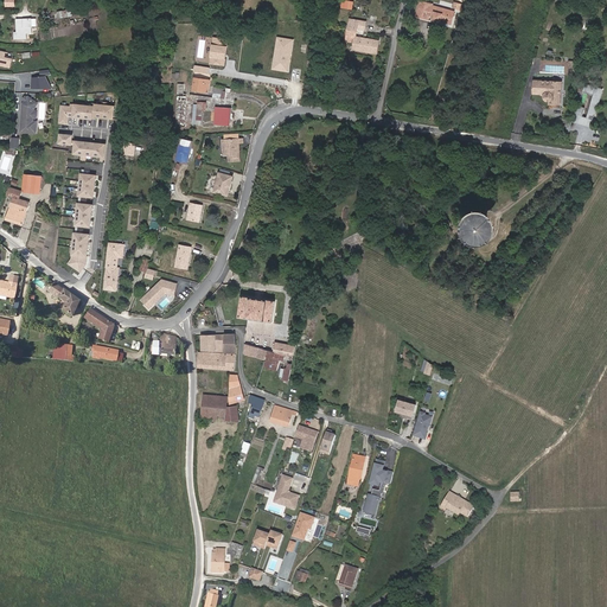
[(352,10),(353,1),(347,0),(344,0),(343,8),(352,10)]
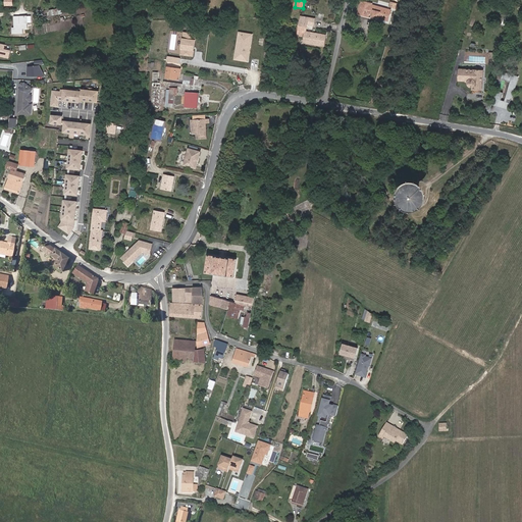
[(380,13),(389,15),(390,10),(372,5),(372,3),(362,1),(359,13),(369,16),(369,13),(373,14),(376,15),(376,17),(379,18),(379,16),(380,13)]
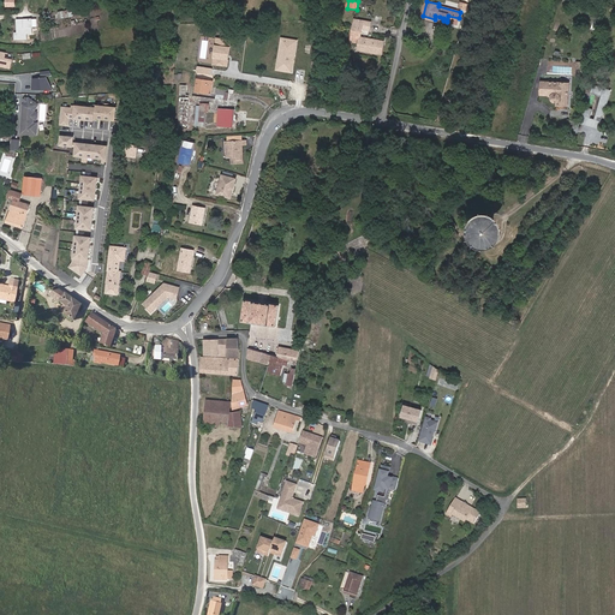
[(19,23),(17,23),(17,31),(15,31),(15,40),(28,39),(28,34),(33,33),(33,18),(19,18),(19,23)]
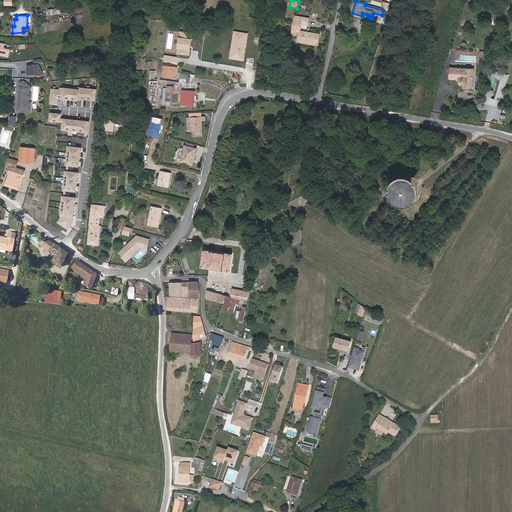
[(298,42),(318,45),(320,34),(301,30),(302,23),(308,24),(309,18),(295,16),(292,34),(297,35),(297,31),(299,32),(298,42)]
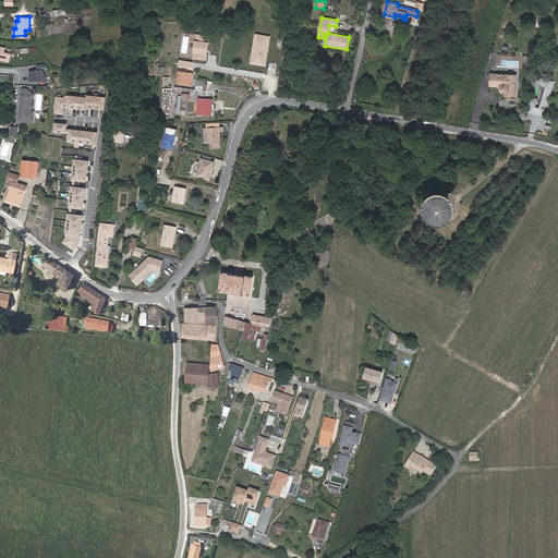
[(0,59),(9,61),(11,53),(4,52),(5,47),(0,46),(0,59)]
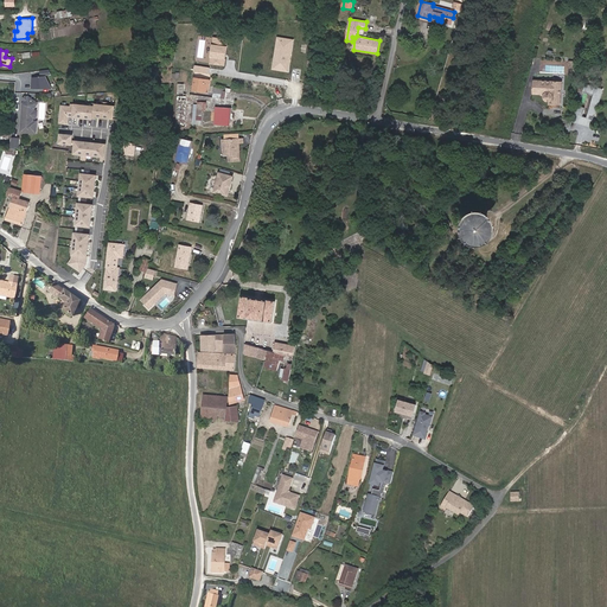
[(575,76),(579,62),(569,62),(569,75),(575,76)]
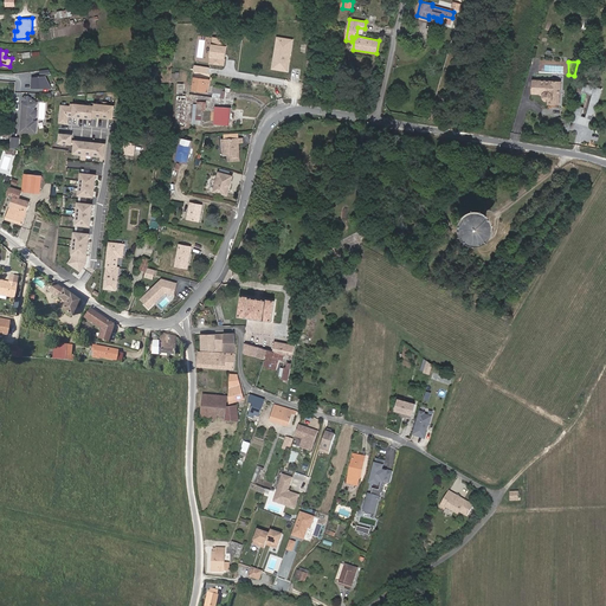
[(39,76),(31,77),(31,89),(52,89),(45,76),(51,75),(49,69),(39,70),(39,76)]
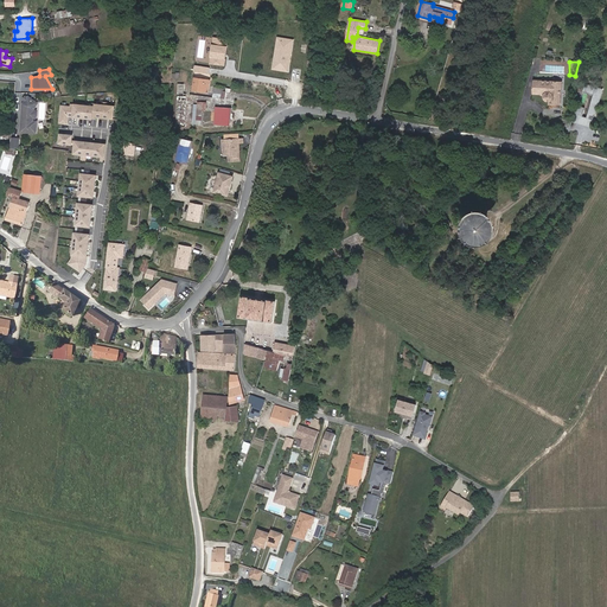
[(545,100),(547,101),(548,101),(549,101),(550,101),(550,103),(561,104),(563,81),(536,80),(535,91),(543,93),(543,94),(544,94),(544,95),(544,96),(544,97),(544,98),(545,100)]
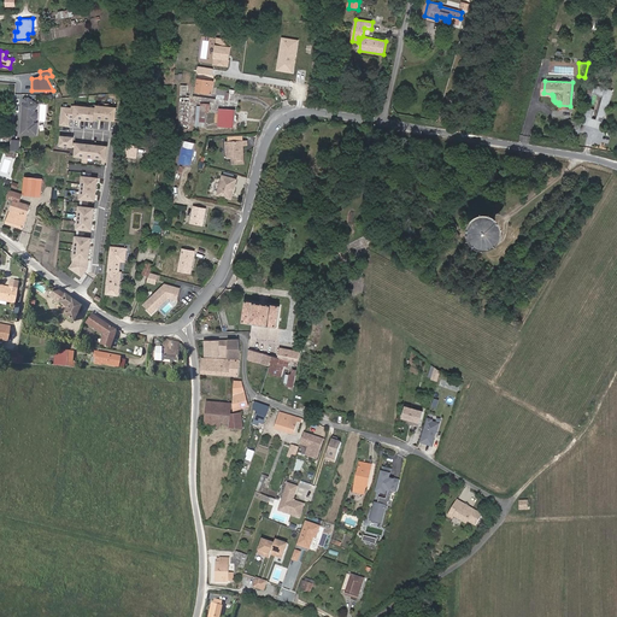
[(178,84),(178,97),(191,98),(192,84),(178,84)]
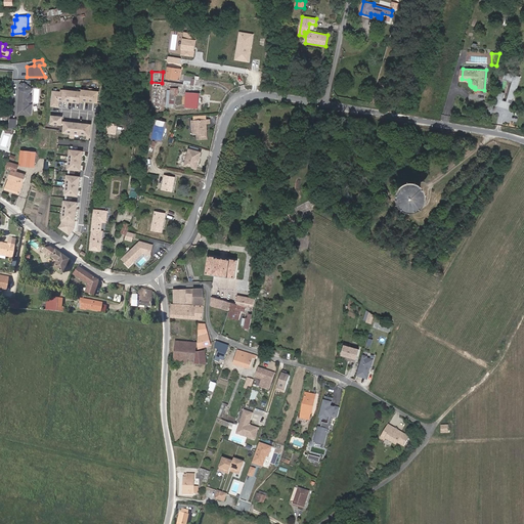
[(186,78),(200,80),(200,79),(201,78),(186,75),(185,75),(183,84),(185,84),(186,78)]
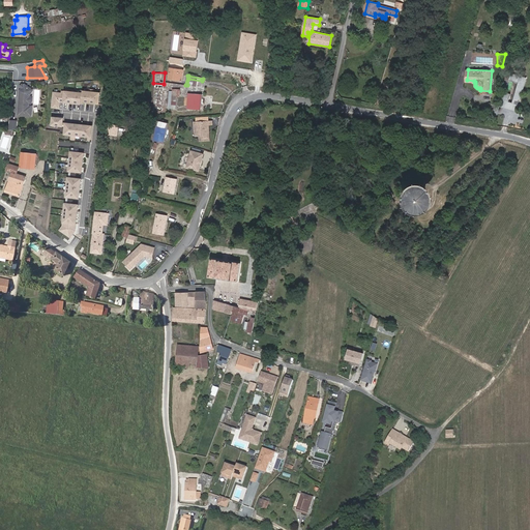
[(501,108),(516,112),(525,80),(510,76),(508,82),(518,84),(511,104),(508,102),(510,95),(504,94),(501,108)]
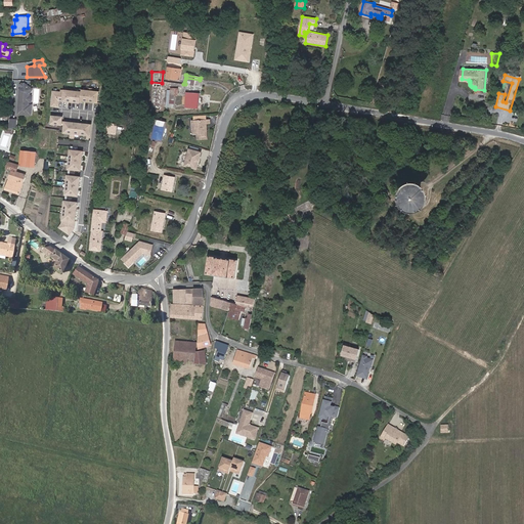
[(199,86),(200,80),(186,78),(185,84),(183,84),(199,86)]
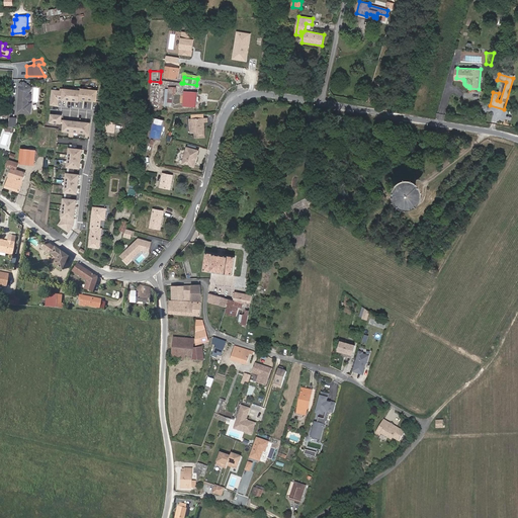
[(160,82),(150,81),(148,108),(159,109),(160,82)]
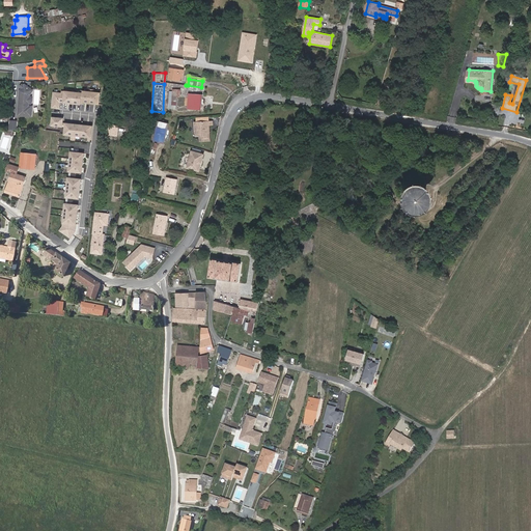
[(19,114),(32,115),(33,106),(29,105),(30,103),(30,96),(30,94),(33,90),(26,84),(25,85),(23,87),(21,90),(19,114)]
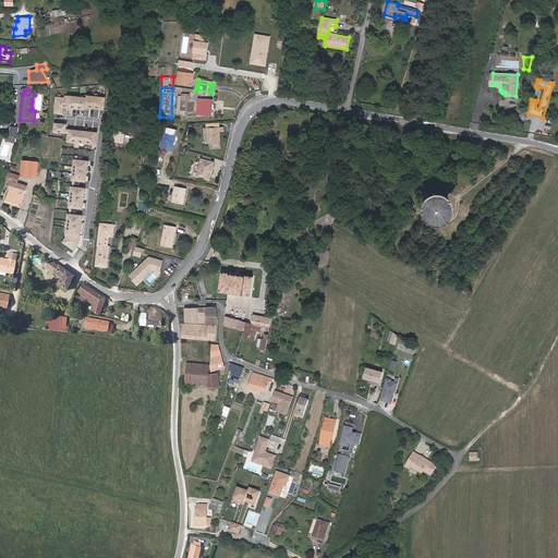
[(182,95),(179,95),(178,113),(184,114),(185,101),(190,101),(190,94),(182,93),(182,95)]
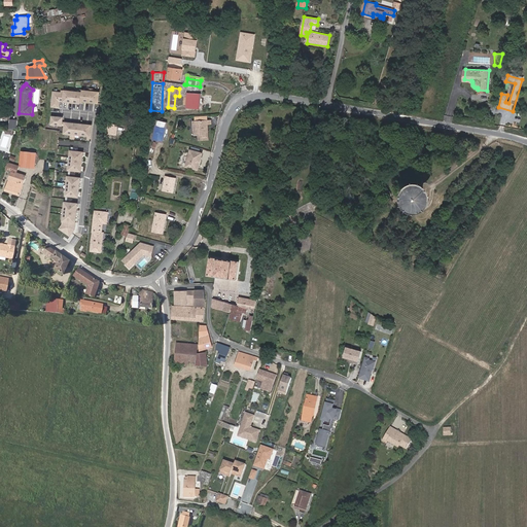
[(66,92),(54,91),(51,106),(61,107),(62,100),(83,103),(83,101),(99,103),(100,91),(84,89),(84,92),(66,89),(66,92)]
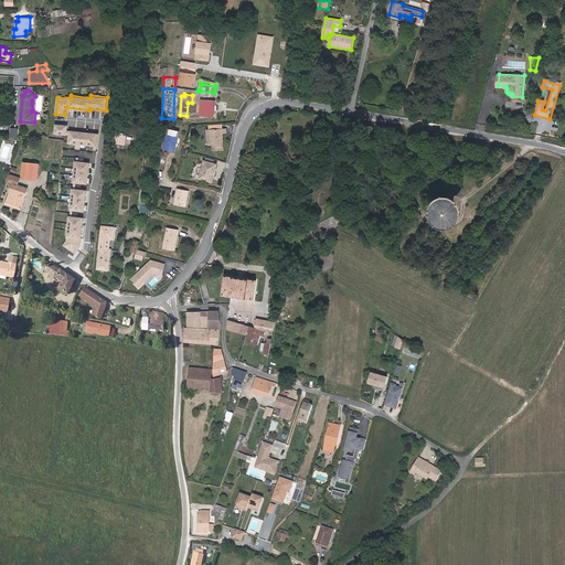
[(0,115),(0,118),(10,119),(12,99),(1,98),(0,115)]
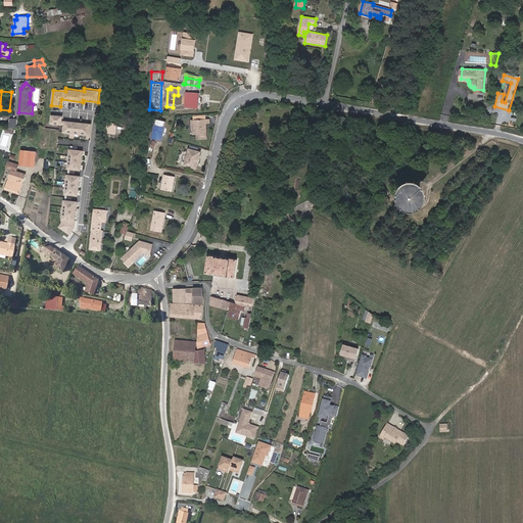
[(186,92),(185,106),(198,107),(199,93),(186,92)]
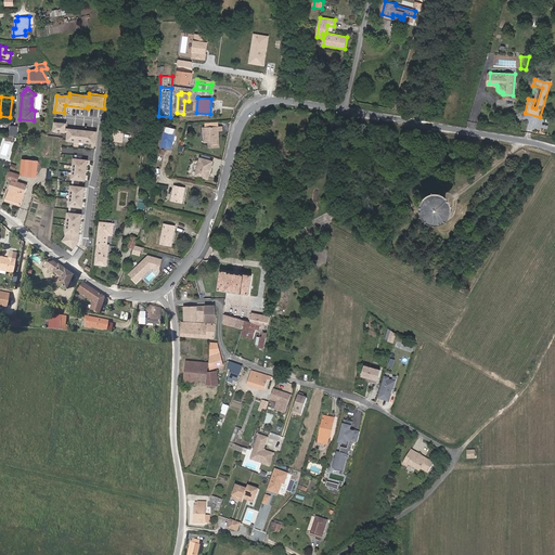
[(514,112),(512,118),(519,120),(521,114),(514,112)]
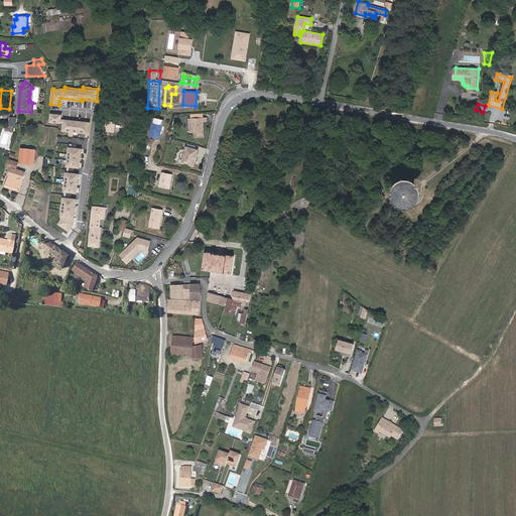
[(66,114),(52,113),(51,121),(66,123),(65,131),(90,133),(91,122),(65,119),(66,114)]
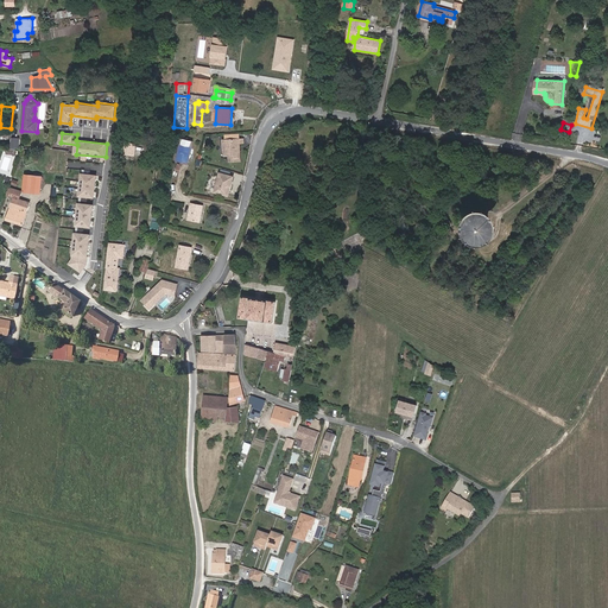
[(177,160),(189,164),(194,140),(182,138),(177,160)]
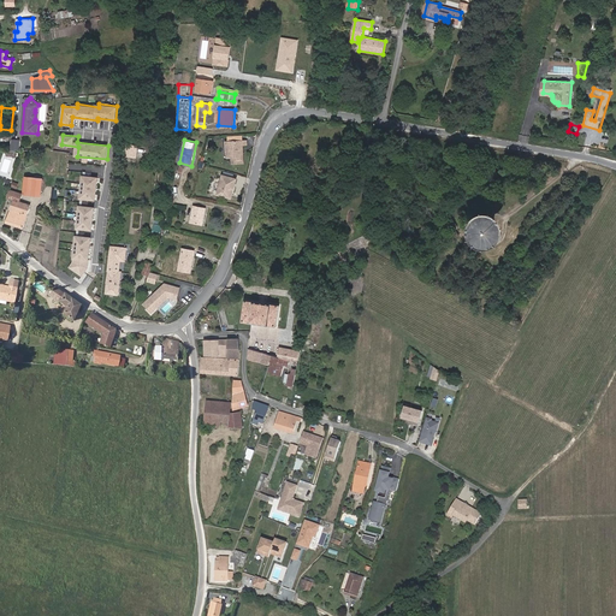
[(241,146),(243,146),(247,144),(247,140),(226,141),(226,153),(231,153),(231,157),(232,165),(243,164),(243,154),(241,154),(241,146)]
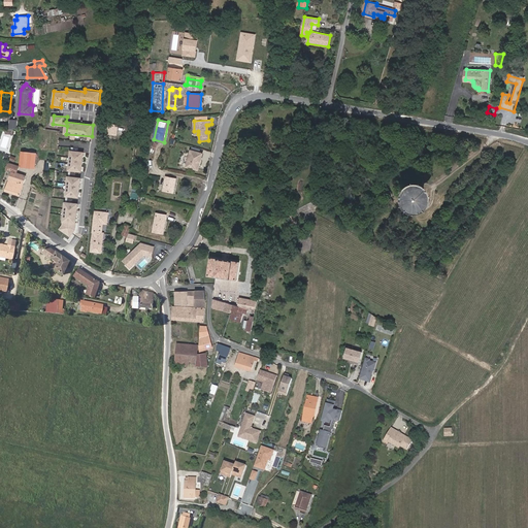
[(113,137),(114,126),(107,125),(106,136),(113,137)]
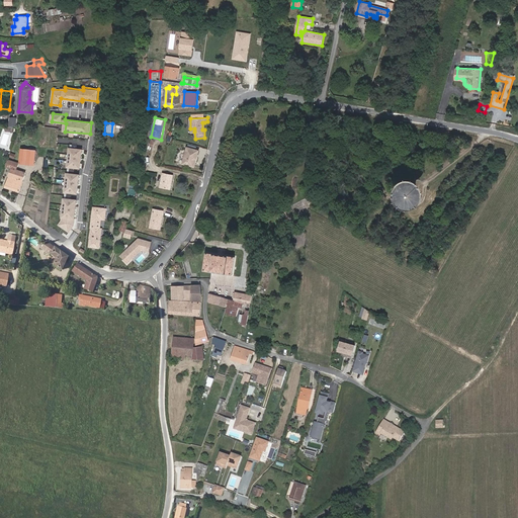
[(84,149),(71,147),(69,167),(82,169),(84,149)]
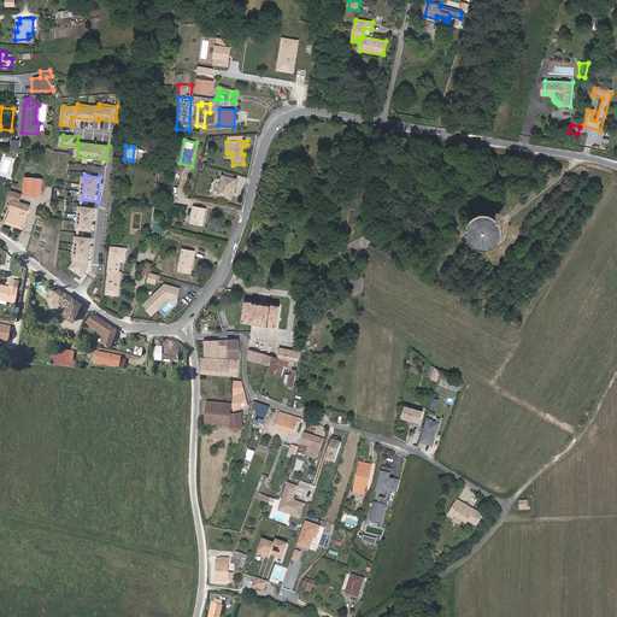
[(219,188),(217,194),(231,199),(238,180),(223,175),(219,188)]
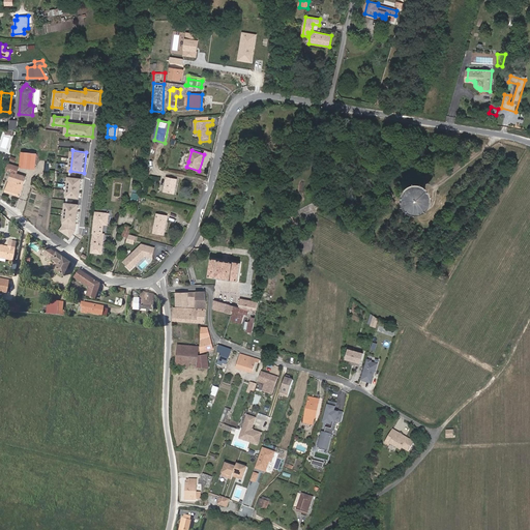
[(8,163),(5,170),(11,173),(5,192),(20,197),(27,176),(18,173),(20,168),(35,170),(37,153),(22,151),(20,166),(8,163)]
